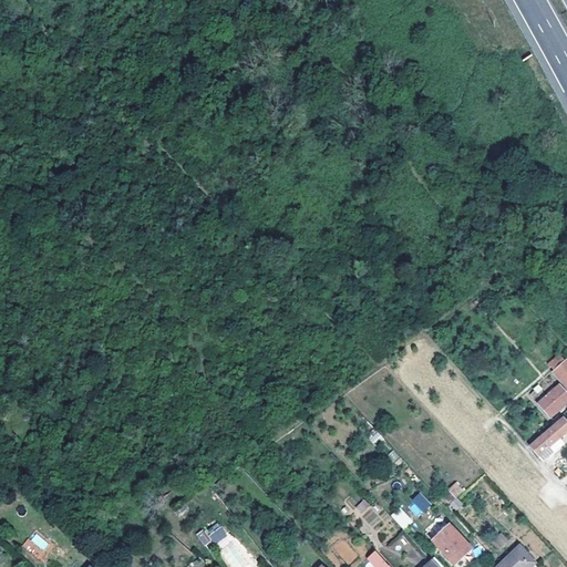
[(353,157),(361,165),(371,156),(363,148),(353,157)]
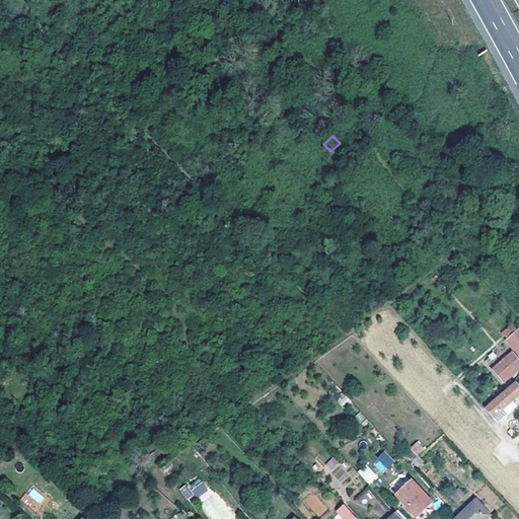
[(453,210),(460,203),(455,197),(447,203),(453,210)]
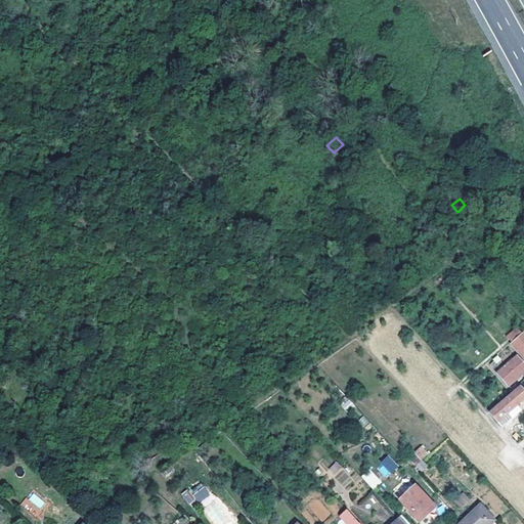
[(505,337),(523,358),(523,333),(521,335),(516,328),(505,337)]
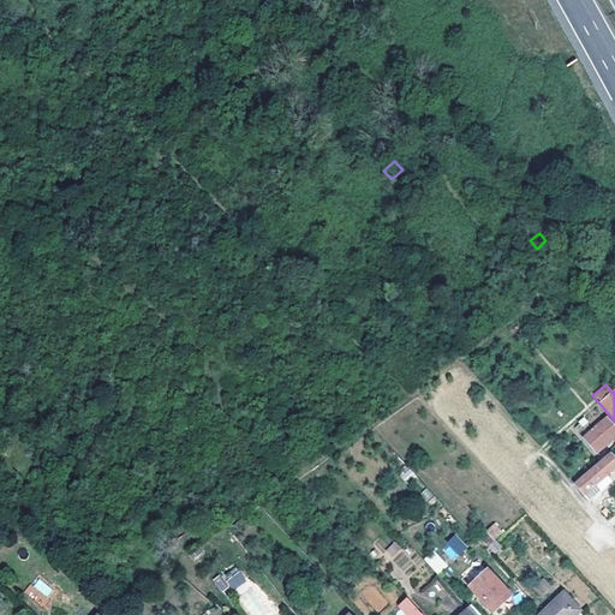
[(597,453),(614,436),(614,429),(605,418),(584,437),(597,453)]
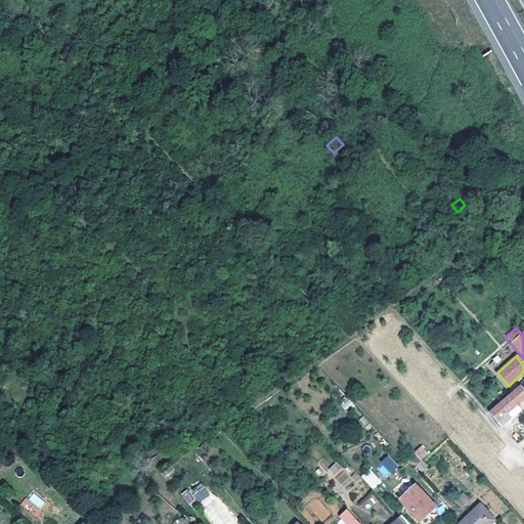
[(519,389),(491,412),(497,422),(499,420),(505,425),(512,418),(508,412),(523,398),(523,391),(521,388),(519,389)]
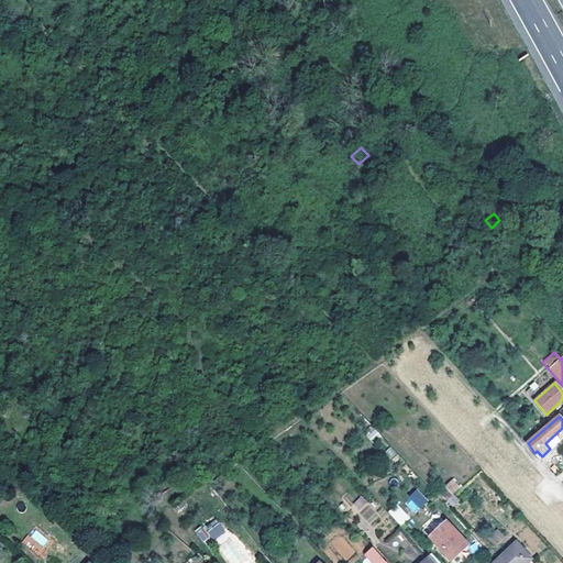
[(453,478),(444,486),(452,495),(461,486),(453,478)]
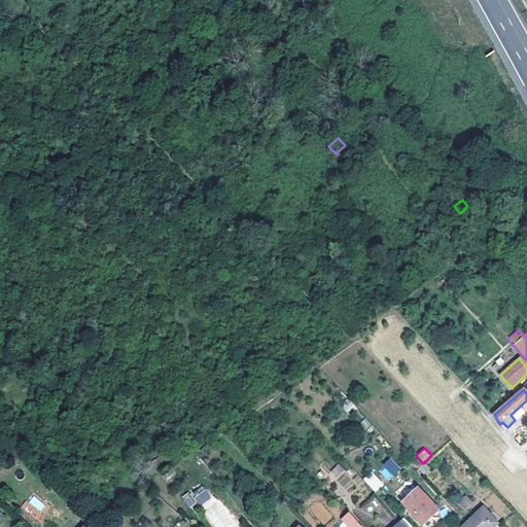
[(399,469),(389,459),(378,470),(387,481),(399,469)]
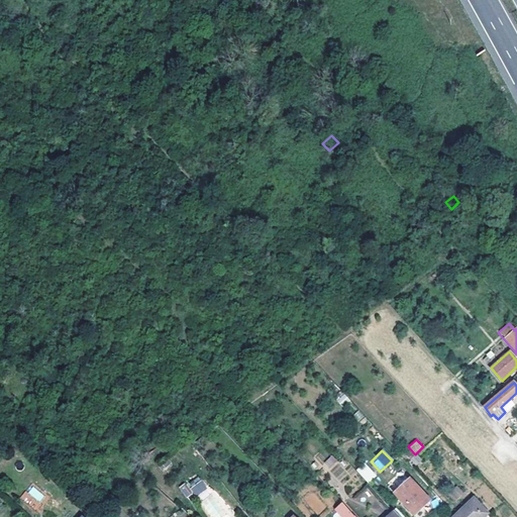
[(330,468),(336,460),(331,455),(325,461),(330,468)]
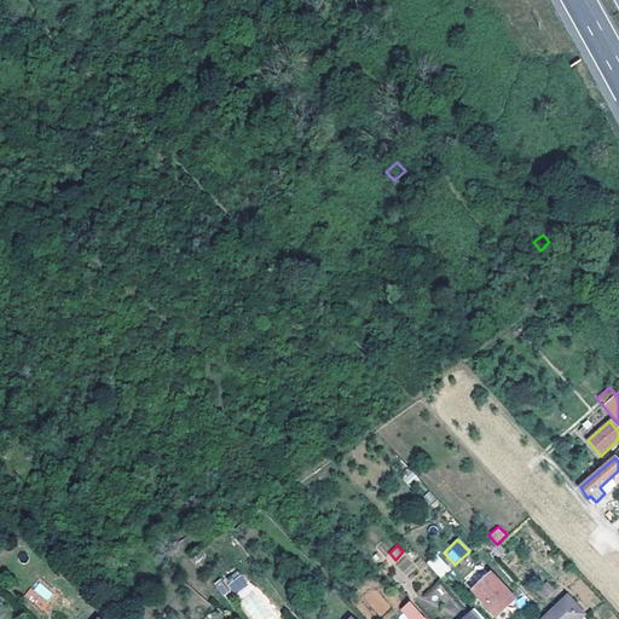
[(427,562),(440,578),(450,570),(438,554),(427,562)]
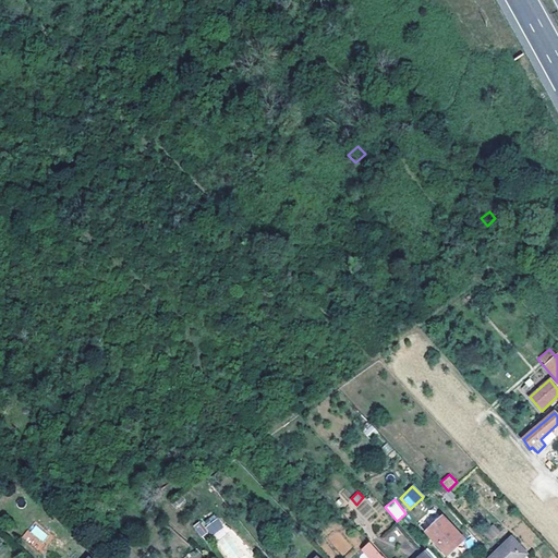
[(439,547),(445,554),(453,545),(457,547),(463,542),(443,519),(426,534),(439,547)]
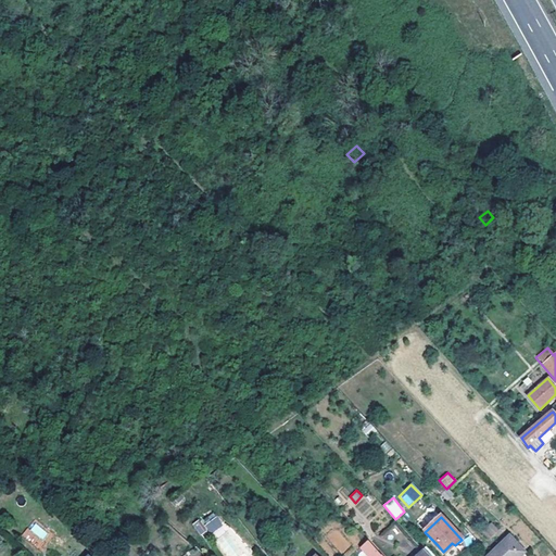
[(200,519),(192,523),(199,535),(206,532),(200,519)]
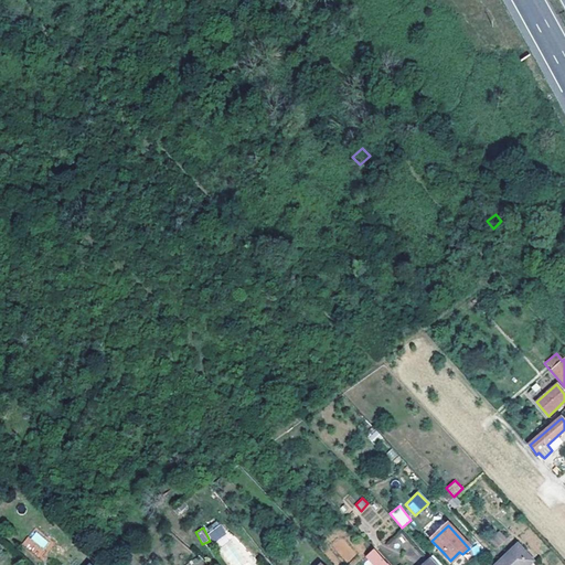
[(210,535),(215,541),(224,534),(220,528),(210,535)]
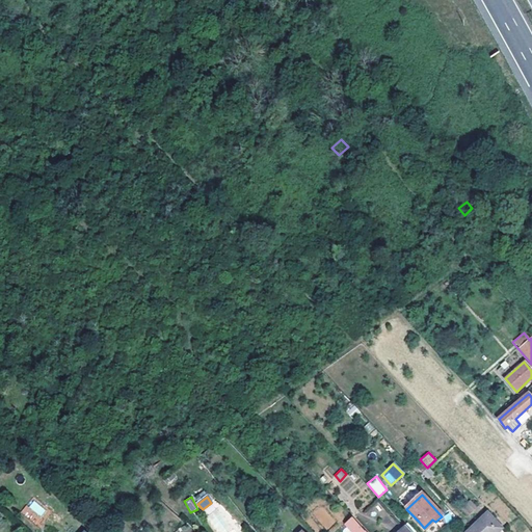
[(36,525),(48,511),(32,499),(21,512),(36,525)]
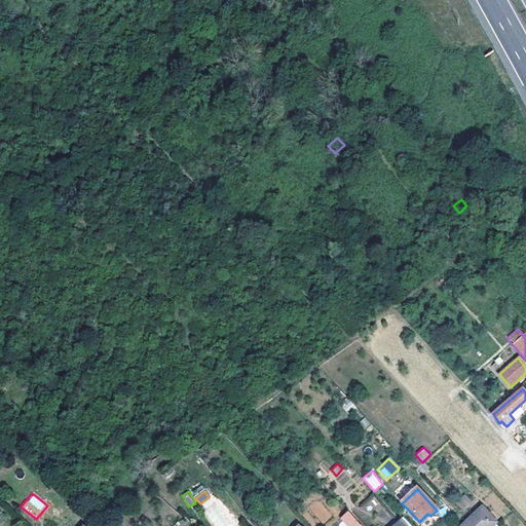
[(368,513),(379,502),(372,495),(361,504),(368,513)]
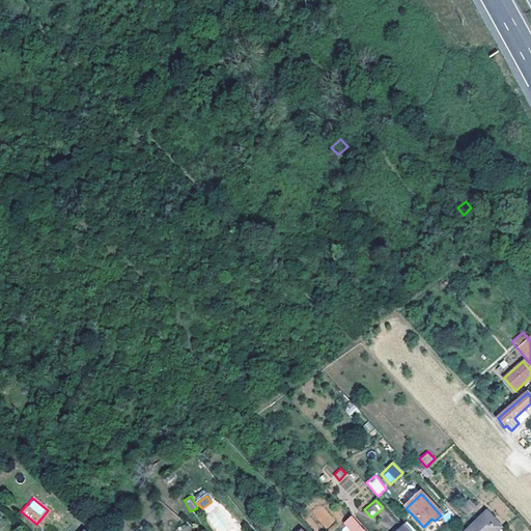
[(467,530),(495,530),(501,525),(486,511),(467,530)]
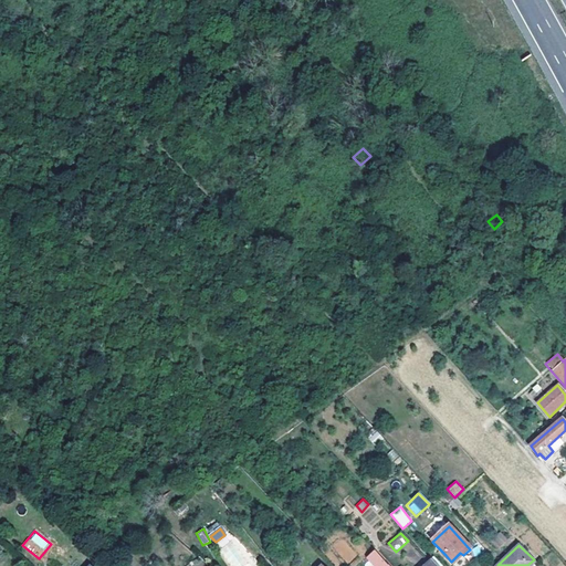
[(374,565),(388,565),(376,552),(355,565),(364,565),(370,562),(374,565)]
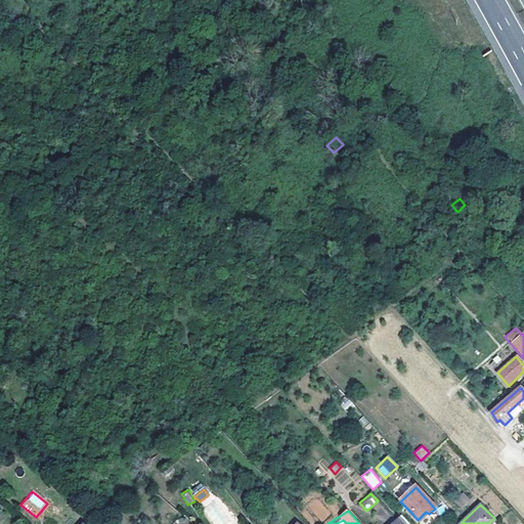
All buildings are outlined.
